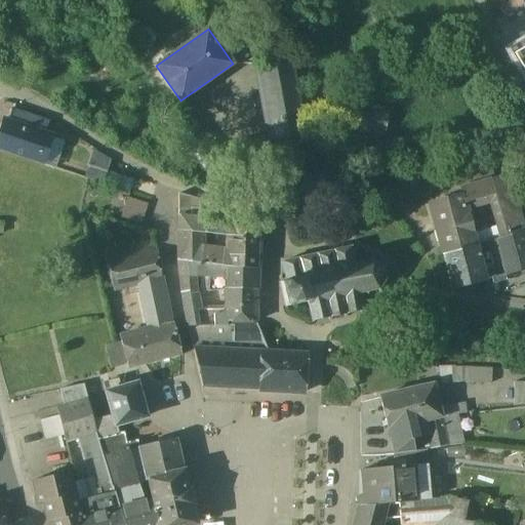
[(524,47),(514,54),(523,71),(524,74),(524,47)]
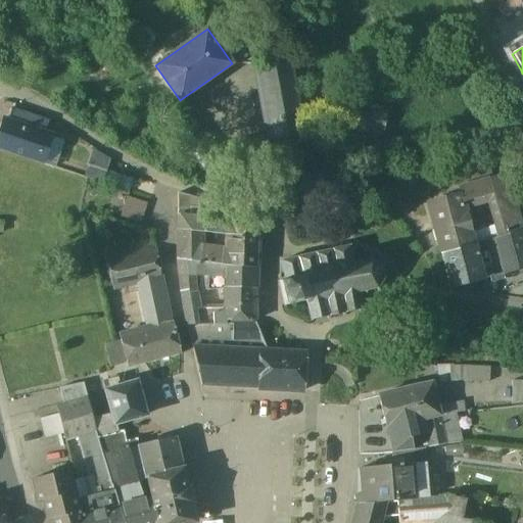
[(255,49),(227,48),(223,50),(232,63),(255,64),(255,49)]
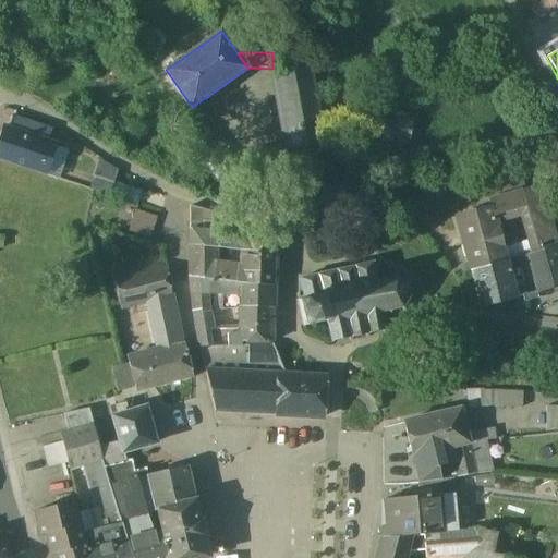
[(310,65),(277,73),(291,147),(292,150),(325,144),(310,65)]
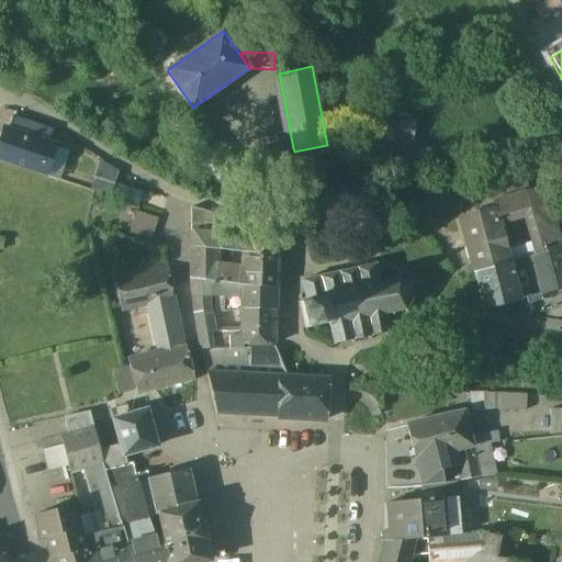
[(225,160),(189,110),(176,120),(206,164),(225,160)]
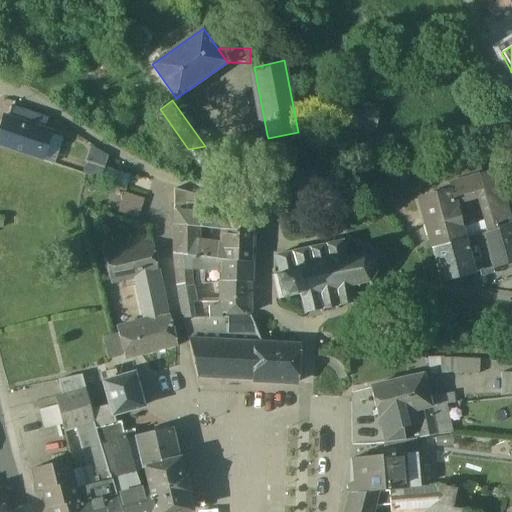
[(349,128),(375,135),(382,107),(356,101),(349,128)]
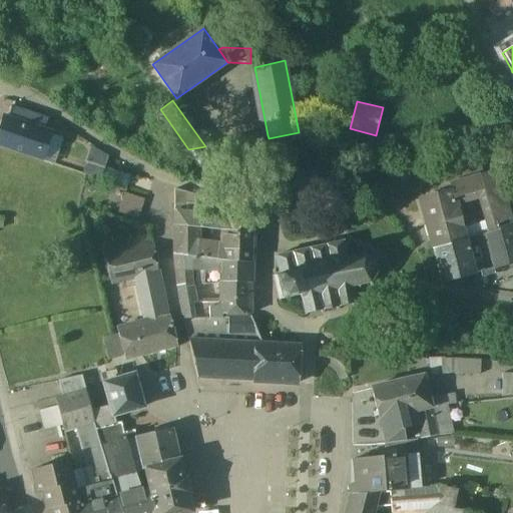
[(42,119),(13,109),(13,108),(10,107),(6,119),(38,130),(42,119)]
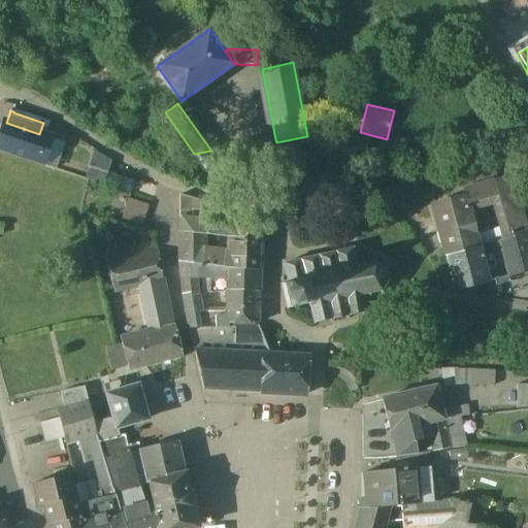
[(6,123),(4,122),(0,134),(0,151),(42,165),(52,138),(6,123)]
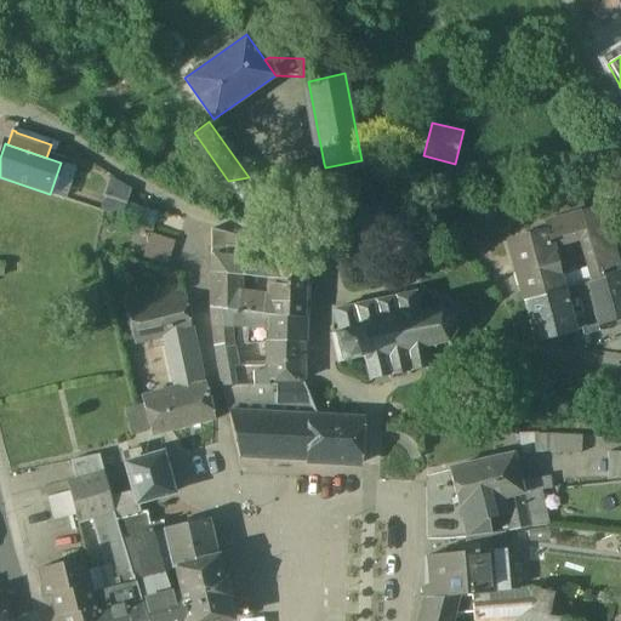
[(324,164),(294,169),(298,189),(328,184),(325,167),(324,164)]
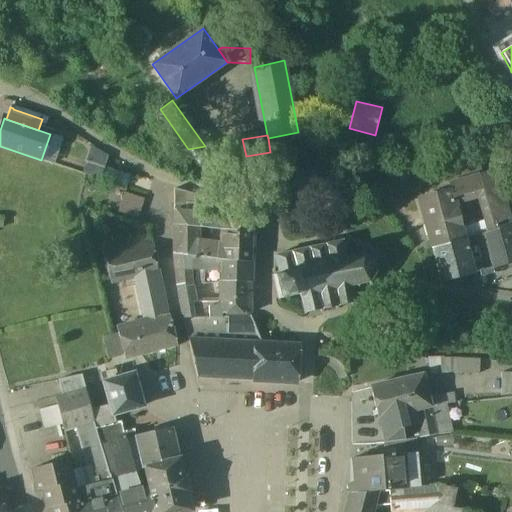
[(205,146),(188,149),(199,165),(239,157),(246,156),(242,139),(236,140),(205,146)]
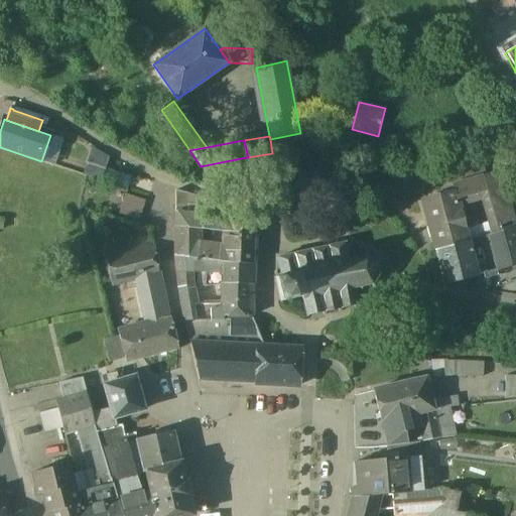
[(107,162),(92,157),(86,175),(102,180),(107,162)]
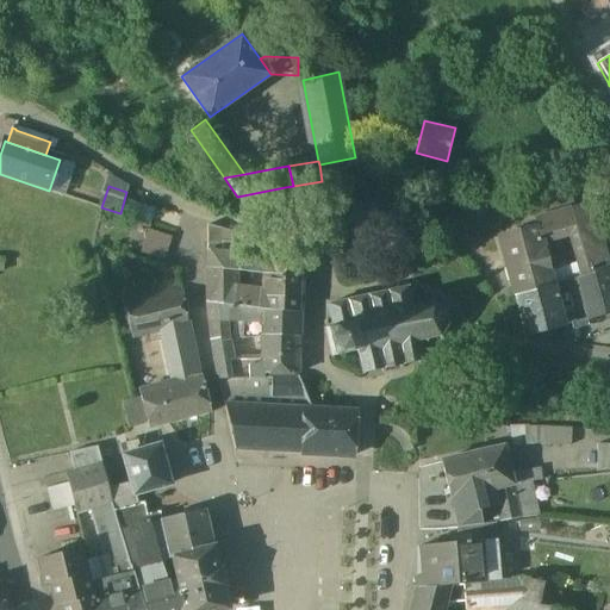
[(589,206),(534,222),(536,229),(540,244),(571,237),(595,230),(589,206)]
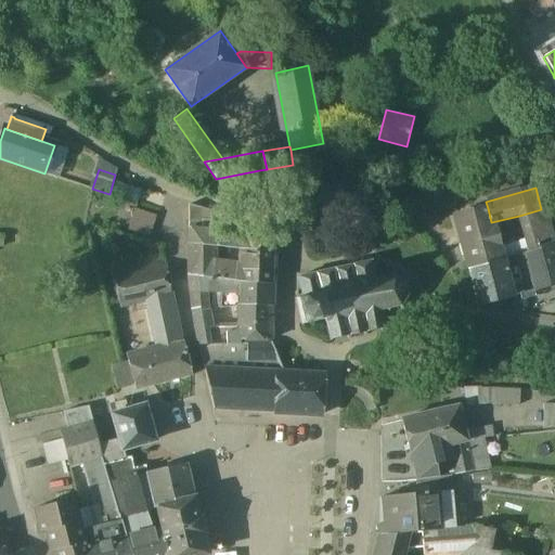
[(210,211),(191,205),(190,205),(189,205),(188,207),(188,230),(198,231),(199,219),(208,222),(210,211)]
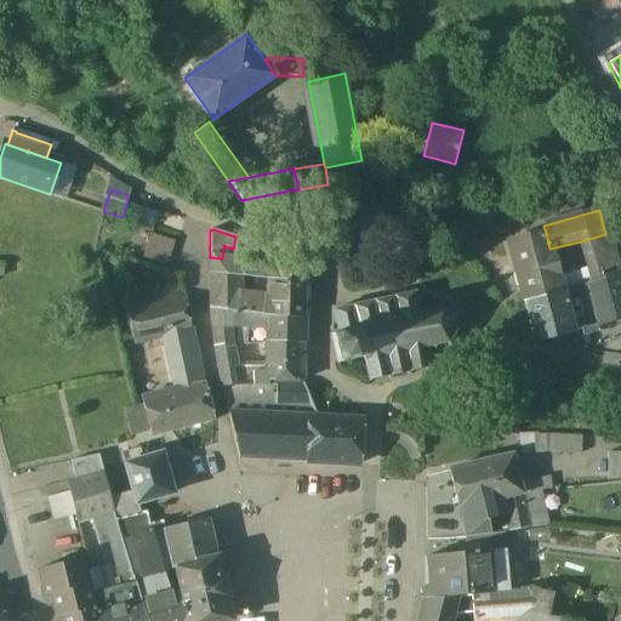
[(550,249),(546,233),(510,244),(525,302),(562,292),(550,249)]
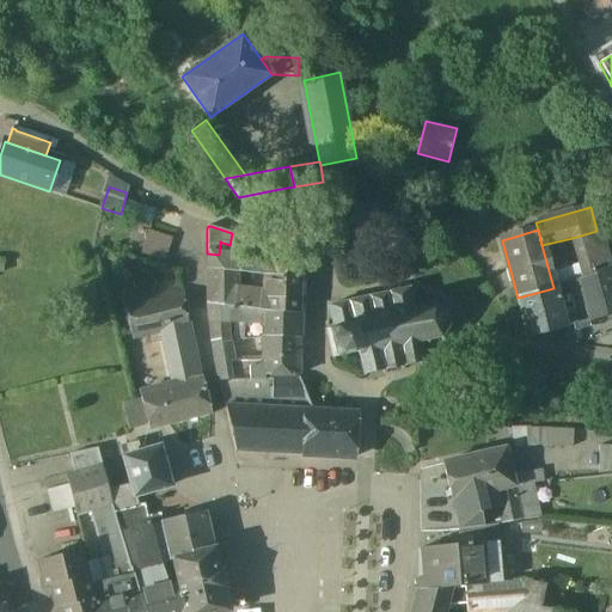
[(597,231),(573,238),(586,277),(609,271),(597,231)]
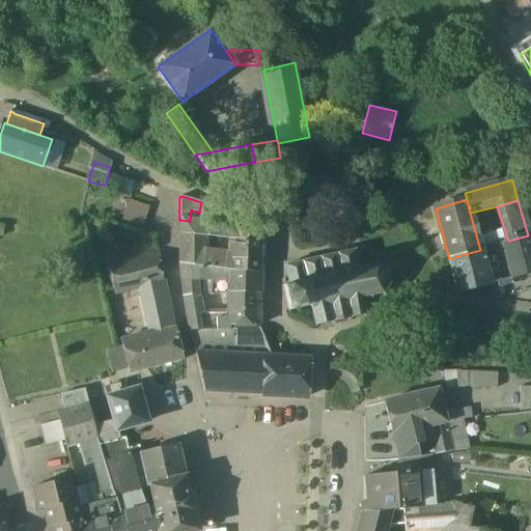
[(149,207),(129,201),(126,212),(145,218),(149,207)]
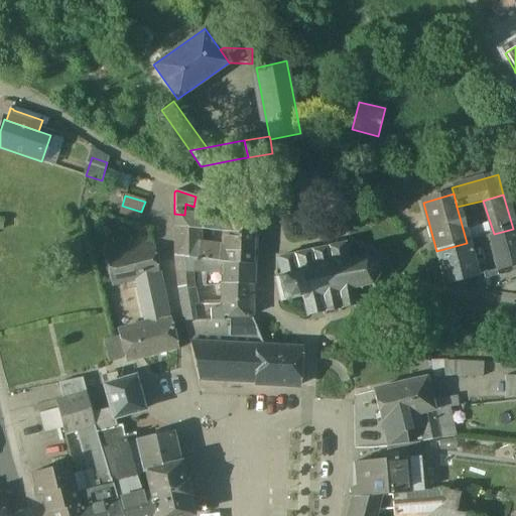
[(141,212),(122,206),(119,216),(138,222),(141,212)]
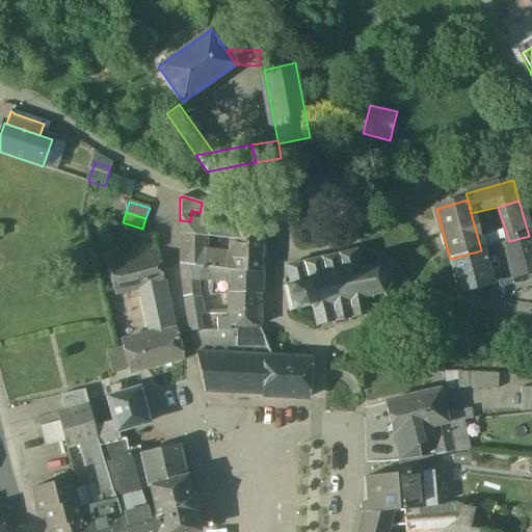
[(190,221),(180,220),(180,234),(205,237),(232,239),(261,240),(262,227),(234,225),(190,221)]
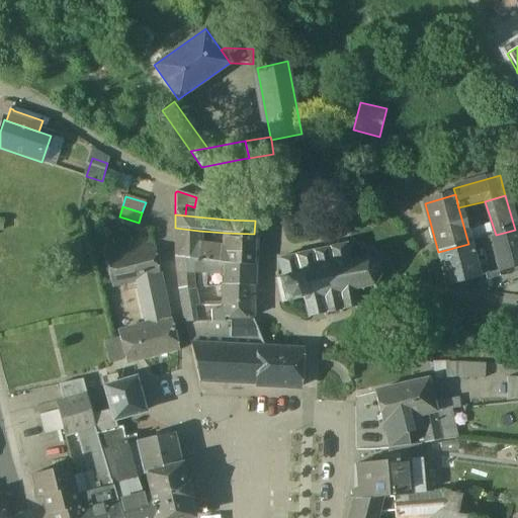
[(199,231),(175,228),(175,258),(199,261),(199,244),(199,231)]
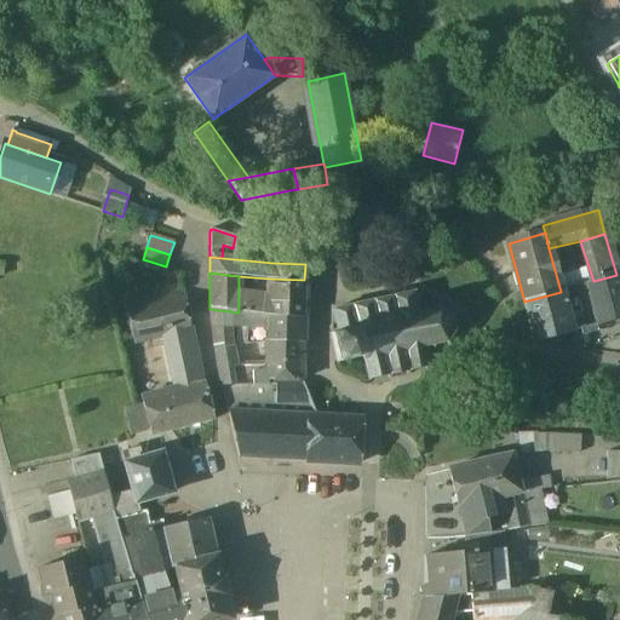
[(593,281),(587,282),(598,323),(619,317),(619,288),(616,275),(593,281)]
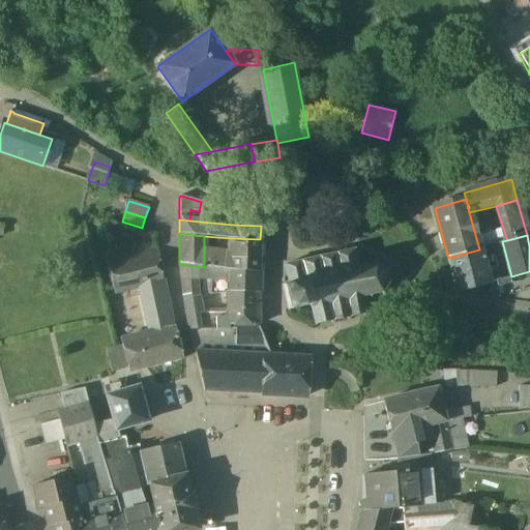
[(260,239),(231,238),(230,254),(225,253),(224,270),(230,271),(259,272),(260,239)]
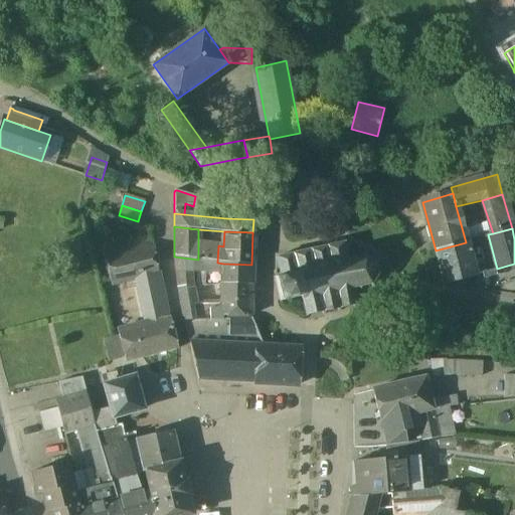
[(466,242),(475,275),(497,269),(488,234),(466,242)]
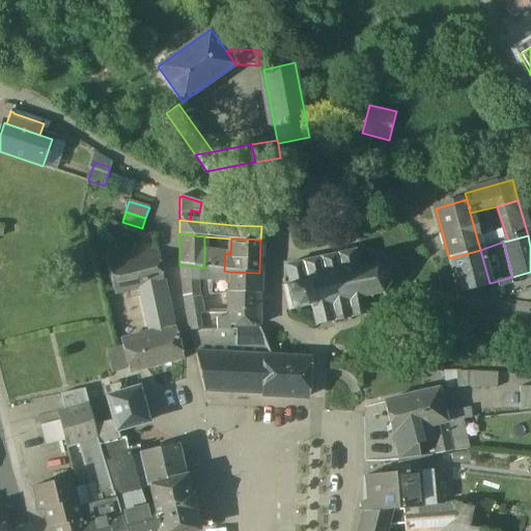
[(156,250),(106,260),(113,289),(136,284),(161,278),(156,250)]
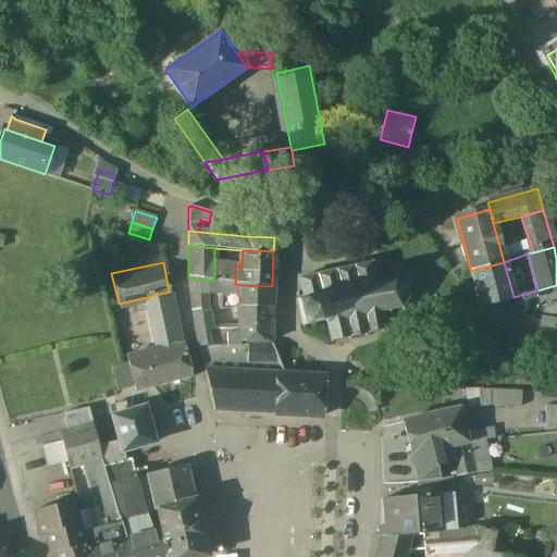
[(236,265),(214,262),(214,281),(222,282),(235,284),(236,265)]
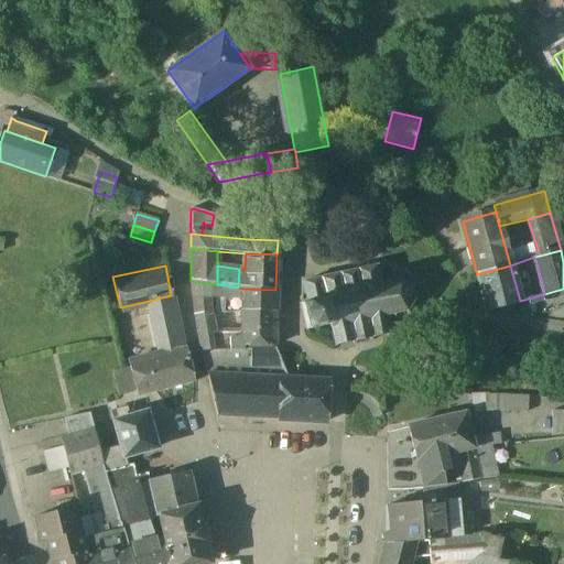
[(510,266),(477,274),(487,310),(520,301),(510,266)]
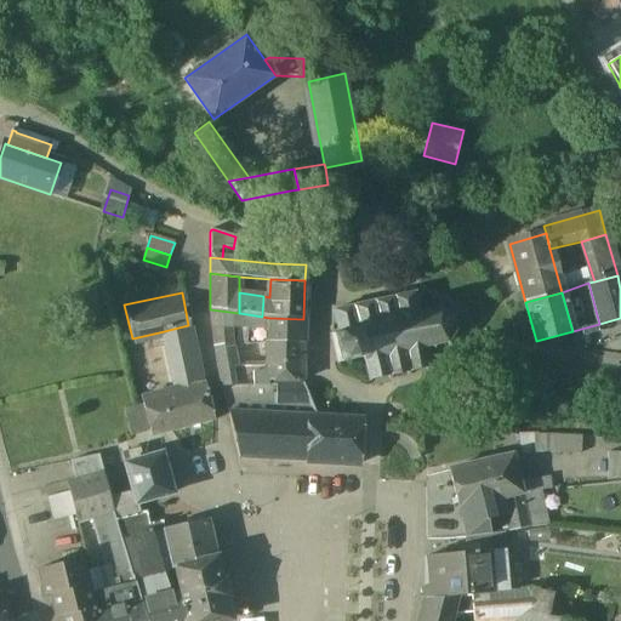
[(391,298),(374,302),(374,298),(371,300),(371,302),(352,306),(352,303),(348,305),(348,307),(332,311),(337,332),(330,334),(336,364),(363,359),(368,383),(371,382),(370,380),(387,376),(388,380),(392,380),(391,376),(406,372),(406,376),(410,375),(409,371),(425,369),(426,371),(429,370),(425,348),(431,347),(432,354),(436,353),(433,346),(445,343),(448,349),(451,347),(448,342),(454,332),(460,334),(461,330),(455,329),(453,318),(457,315),(456,312),(450,315),(440,309),(442,303),(439,302),(438,308),(428,311),(427,303),(423,305),(425,312),(417,313),(414,294),(394,297),(393,295),(389,295),(391,298)]
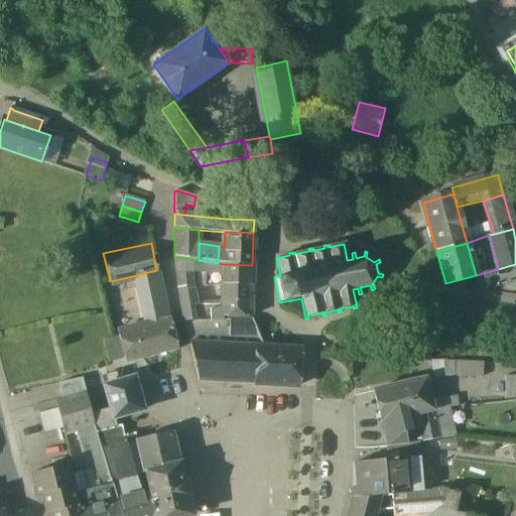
[(194,259),(174,257),(176,275),(181,274),(190,273),(190,269),(194,269),(194,259)]
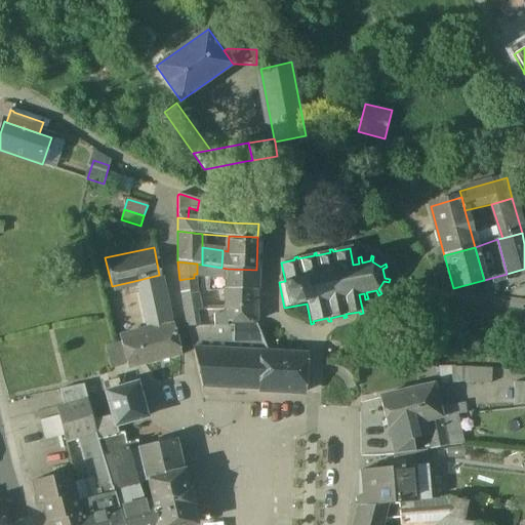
[(209,266),(202,265),(197,264),(197,274),(198,278),(209,277),(209,266)]
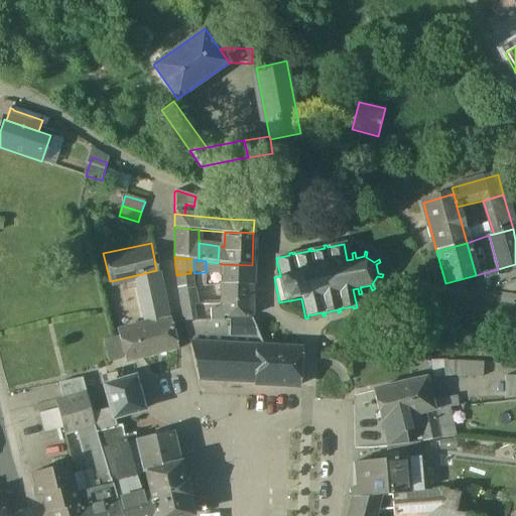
[(252,265),(224,264),(218,263),(206,261),(206,272),(206,286),(221,284),(252,285),(252,265)]
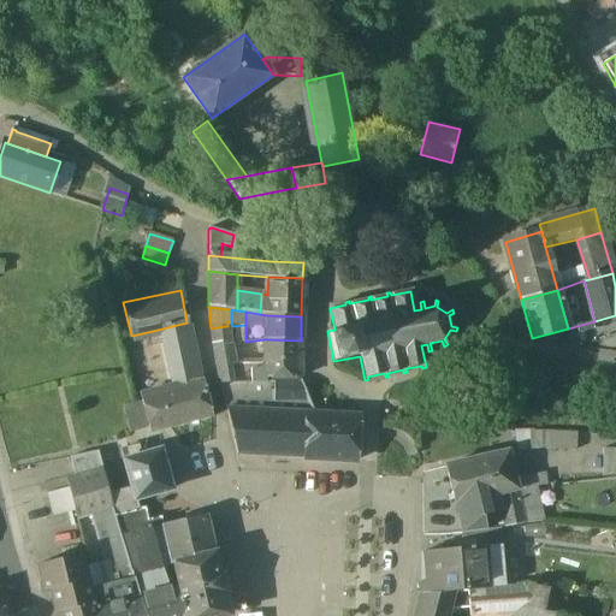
[(187,323),(158,330),(158,336),(164,335),(173,389),(202,381),(190,321),(187,323)]
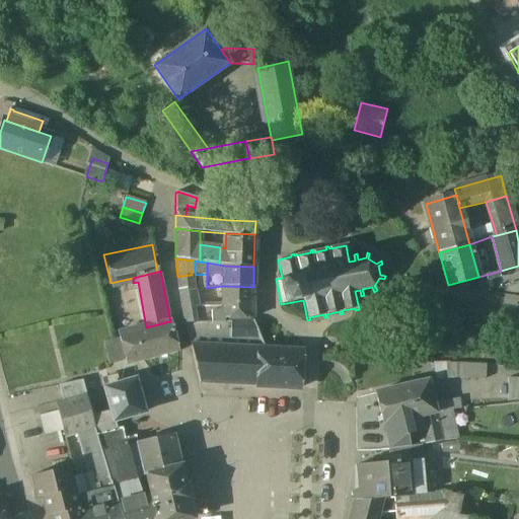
[(192,275),(182,276),(183,281),(177,282),(178,290),(194,289),(192,275)]
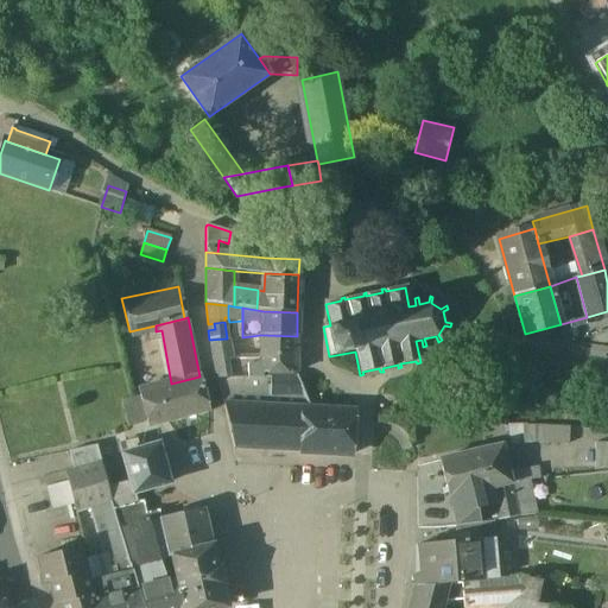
[(260,358),(245,358),(248,379),(258,379),(261,379),(261,378),(268,378),(297,377),(296,373),(297,336),(260,335),(260,358)]
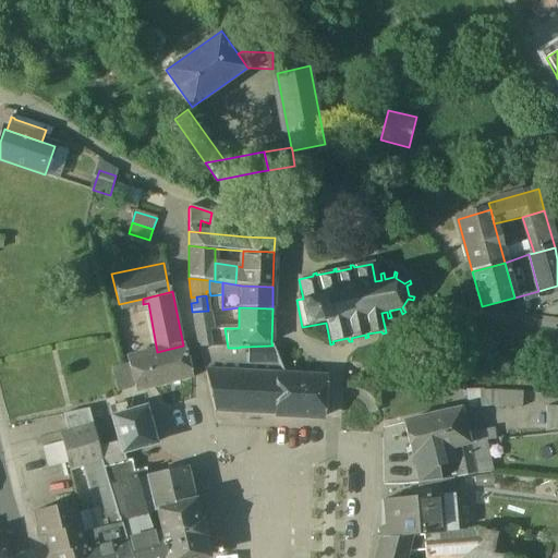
[(192,312),(195,329),(213,328),(208,311),(192,312)]
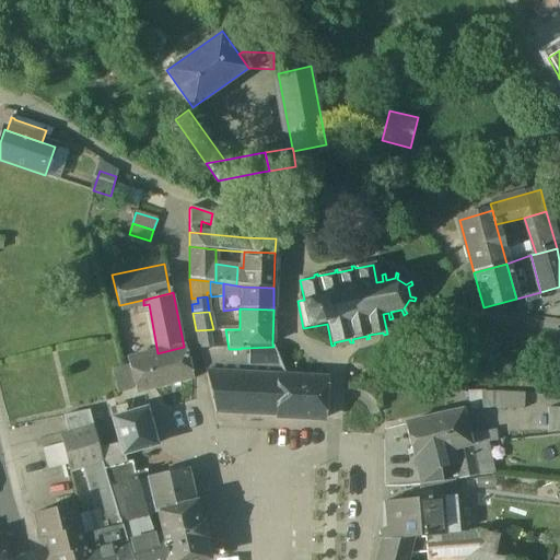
[(213,329),(196,330),(200,349),(222,349),(229,349),(225,329),(213,329)]
